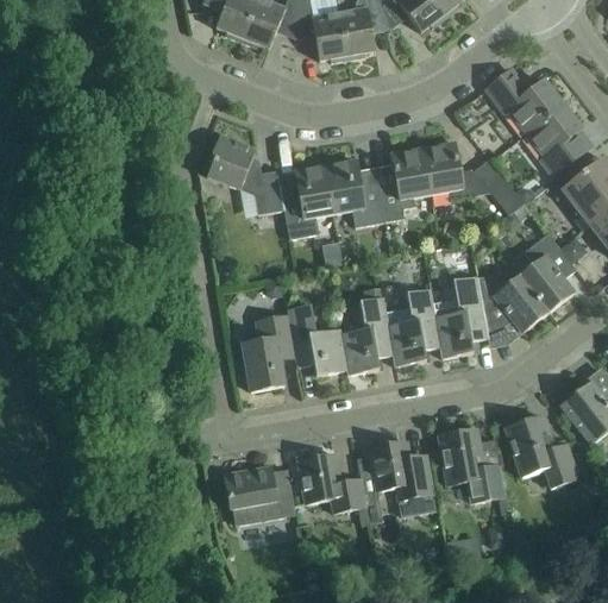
[(242,39),(256,0),(215,0),(225,4),(217,26),(226,30),(225,33),(242,39)]
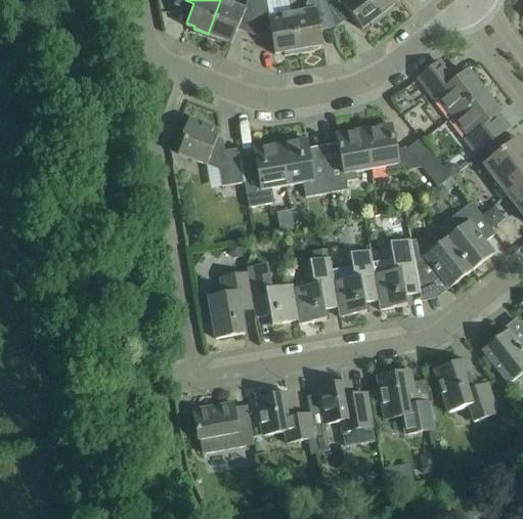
[(246,0),(245,4),(233,0),(220,0),(208,34),(222,40),(223,37),(231,40),(240,22),(254,28),(257,0),(246,0)]
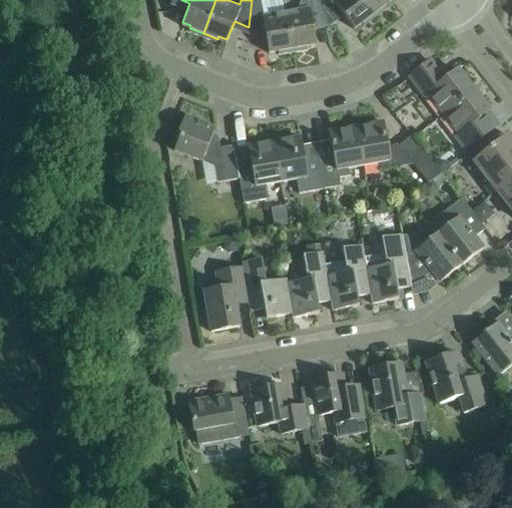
[(279,51),(293,48),(286,9),(264,13),(261,0),(251,0),(248,27),(265,24),(269,49),(278,48),(279,51)]
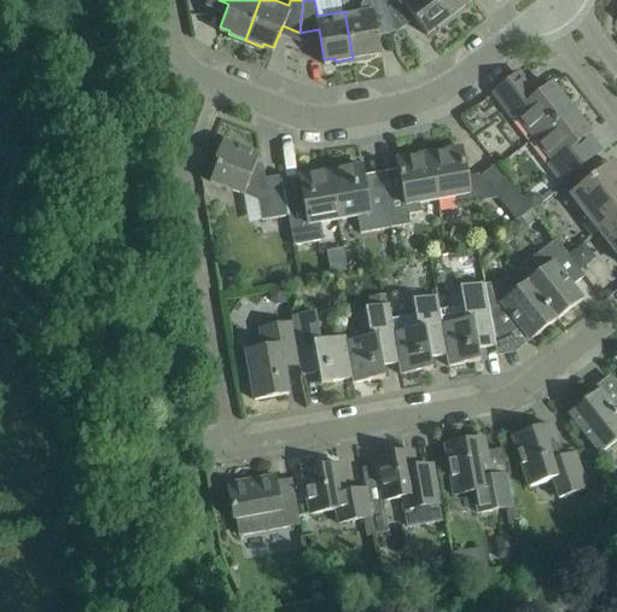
[(344,11),(353,58),(371,56),(370,52),(380,50),(377,27),(395,23),(385,0),(360,0),(361,7),(344,11)]
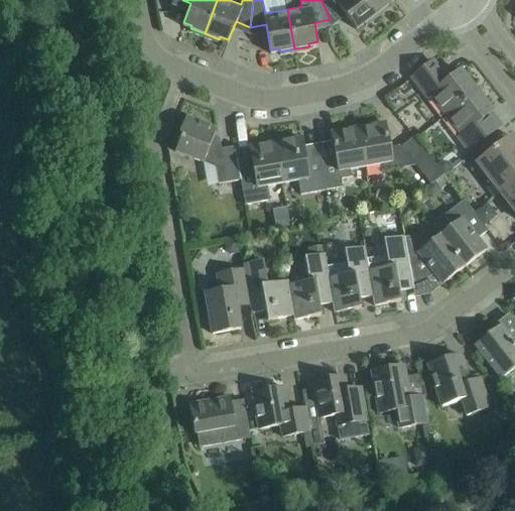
[(322,0),(330,19),(344,8),(357,25),(364,20),(366,22),(378,13),(367,0),(322,0)]
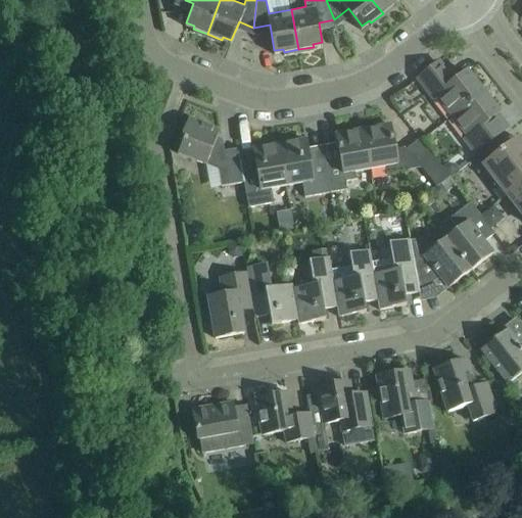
[(372,0),(383,13),(394,4),(392,2),(395,0),(372,0)]
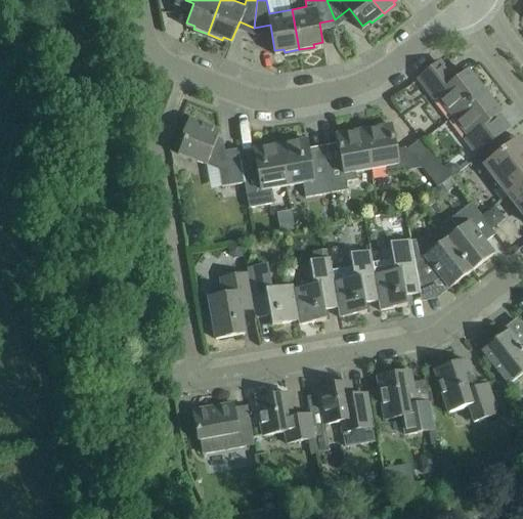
[(453,113),(484,89),(468,69),(455,79),(440,58),(419,75),(429,88),(429,87),(435,95),(438,93),(453,113)]
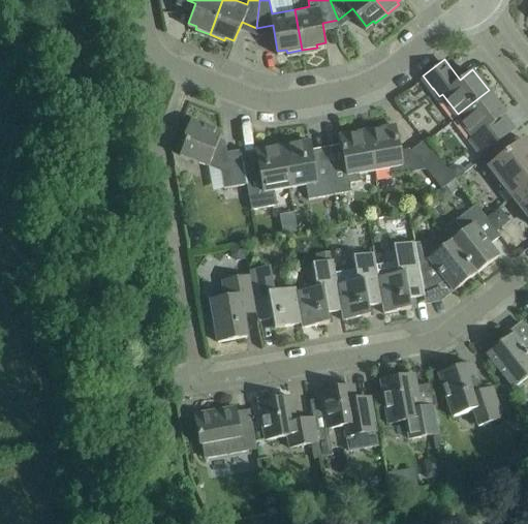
[(504,111),(489,90),(458,114),(473,133),(470,135),(482,151),(508,129),(497,116),(504,111)]
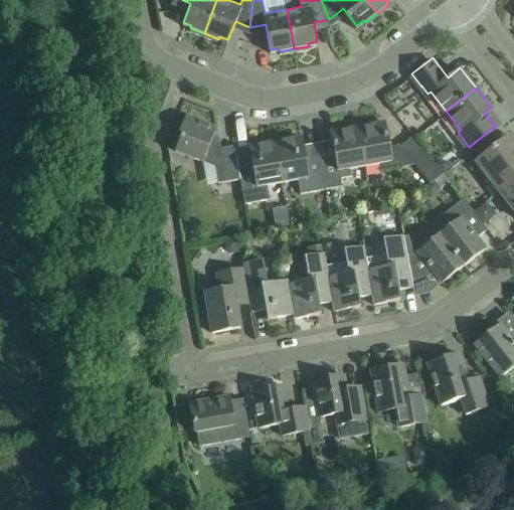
[(240,176),(237,161),(234,143),(219,145),(220,147),(209,143),(216,126),(186,114),(179,132),(181,133),(176,148),(202,158),(207,182),(240,176)]
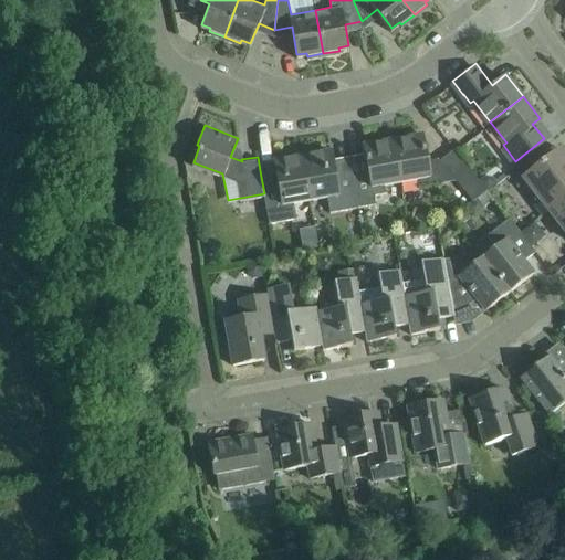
[(422,130),(394,135),(400,179),(417,176),(419,183),(442,179),(442,177),(438,156),(428,157),(422,130)]
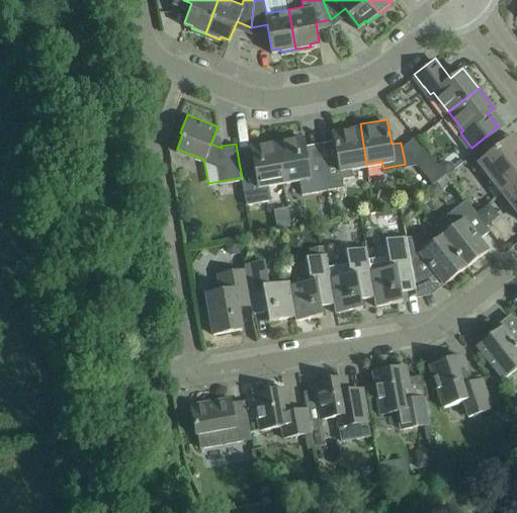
[(352,166),(366,164),(360,123),(333,129),(337,154),(322,157),(328,186),(344,184),(342,176),(353,174),(352,166)]
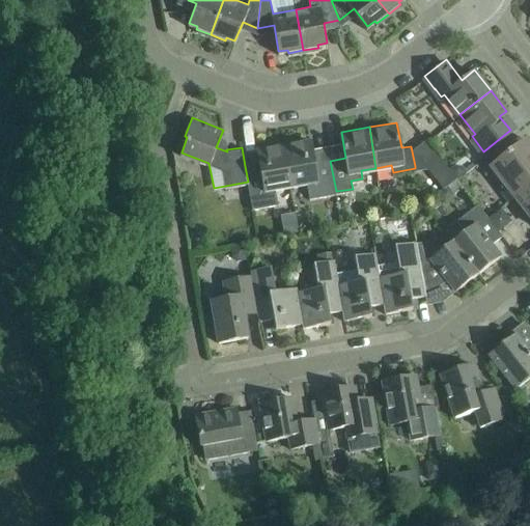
[(491,164),(514,194),(529,182),(529,139),(527,136),(491,164)]
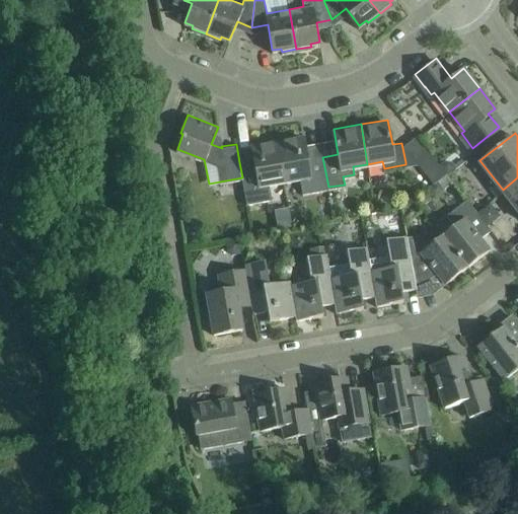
[(328,187),(322,157),(321,148),(306,151),(303,134),(278,139),(285,180),(300,177),(303,192),(328,188),(328,187)]
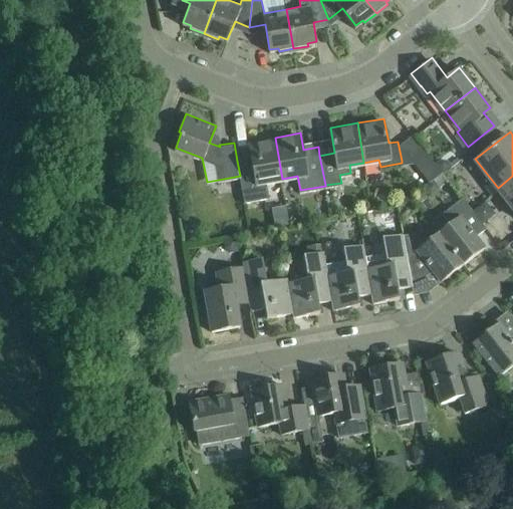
[(282,179),(275,138),(249,143),(252,159),(237,161),(240,176),(244,200),(269,196),(267,182),(282,179)]
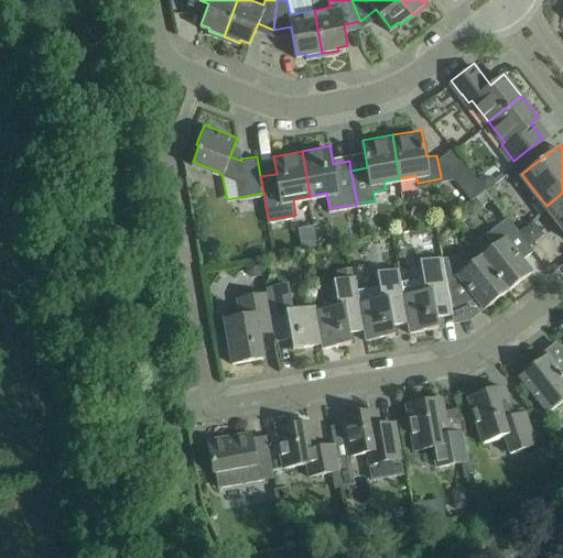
[(476,194),(486,186),(478,176),(465,160),(451,171),(472,197),(476,194)]
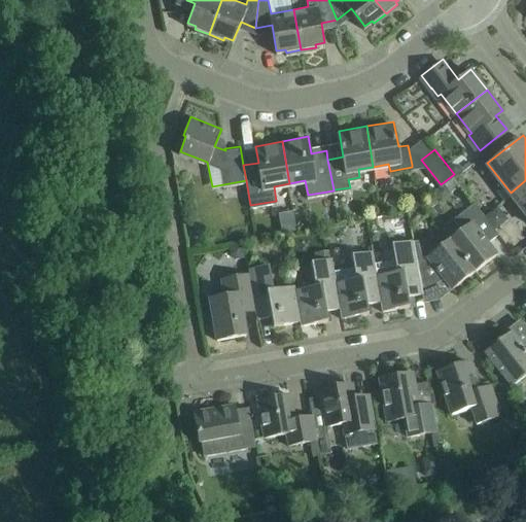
[(452,161),(447,165),(454,174),(463,167),(461,165),(459,162),(452,161)]
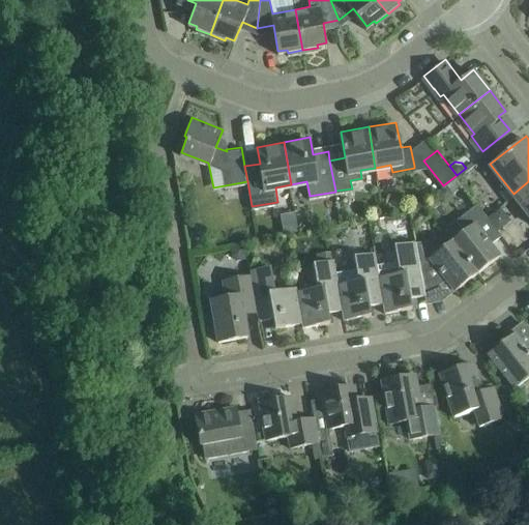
[(457,175),(447,182),(453,191),(463,183),(457,175)]
